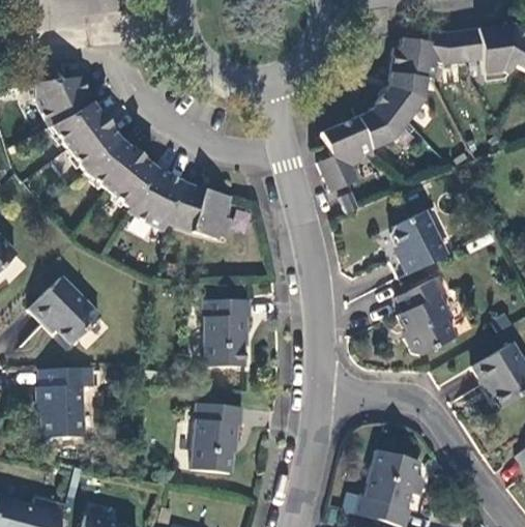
[(37,0),(49,80),(75,77),(63,0),(37,0)]
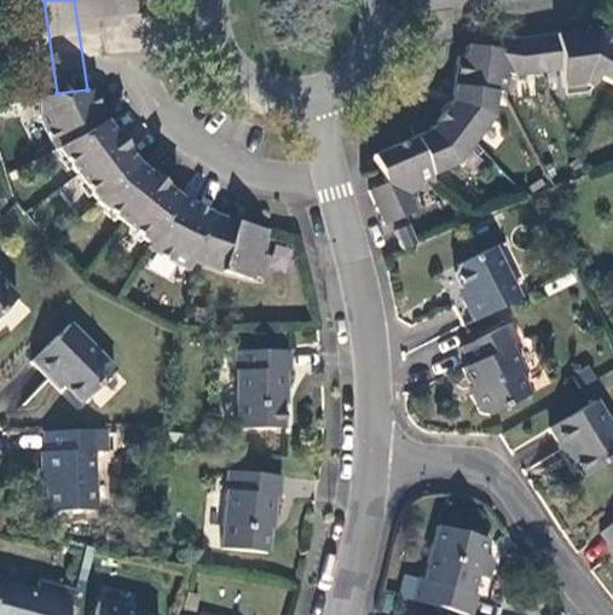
[(439,180),(435,173),(461,162),(496,115),(499,90),(508,91),(510,71),(524,73),(564,68),(567,85),(588,81),(594,86),(602,73),(612,79),(612,46),(601,39),(600,27),(524,36),(505,33),(503,47),(470,42),(469,54),(462,53),(456,99),(433,128),(377,152),(389,180),(371,189),(381,206),(388,222),(422,208),(414,191),(439,180)]
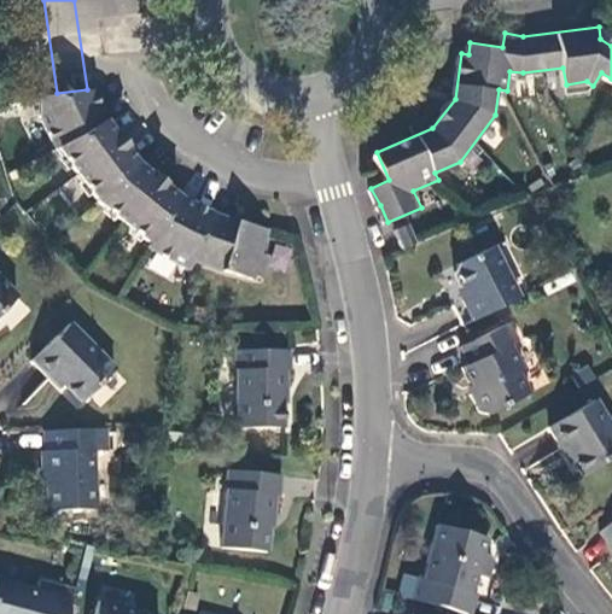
[(611,34),(599,27),(600,39),(611,46),(611,34)]
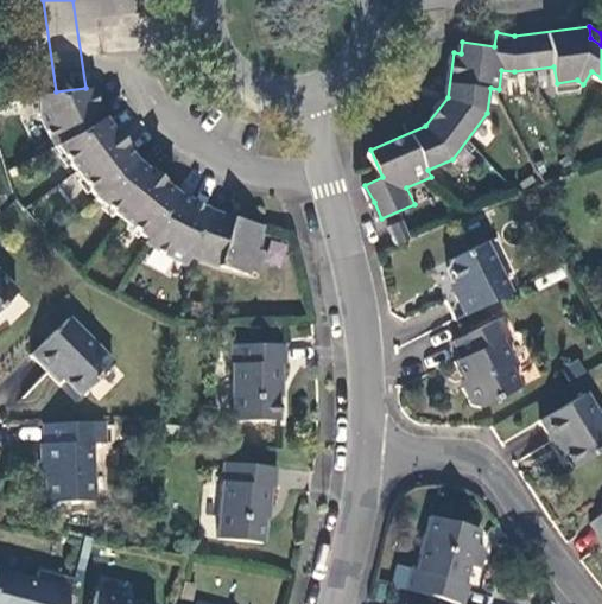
[(42,110),(58,145),(61,144),(100,196),(151,237),(149,241),(189,262),(192,254),(221,264),(252,272),(253,269),(260,272),(266,249),(259,247),(266,223),(234,215),(233,222),(209,214),(211,207),(192,196),(188,204),(176,197),(179,191),(165,180),(158,190),(145,179),(152,170),(139,159),(127,144),(118,152),(107,138),(118,131),(107,116),(101,120),(95,107),(102,103),(94,86),(86,88),(56,91),(39,94),(42,110)]
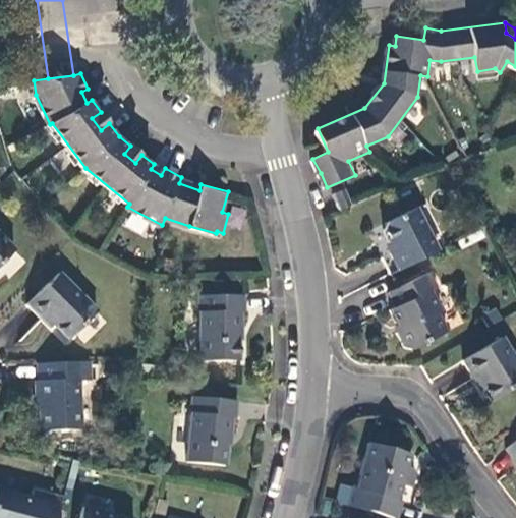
[(336,192),(343,209),(355,204),(348,187),(336,192)]
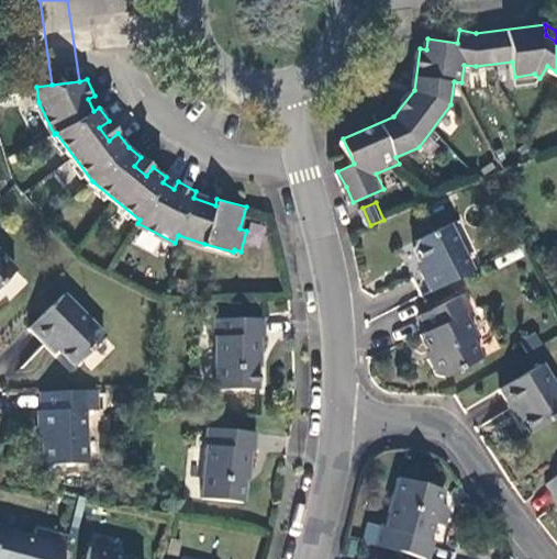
[(416,246),(429,270),(424,272),(434,290),(475,269),(452,223),(419,238),(416,246)]
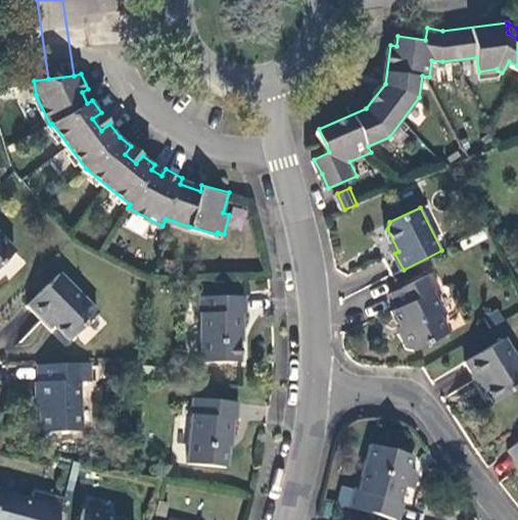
[(0,229),(0,266),(18,248),(0,229)]
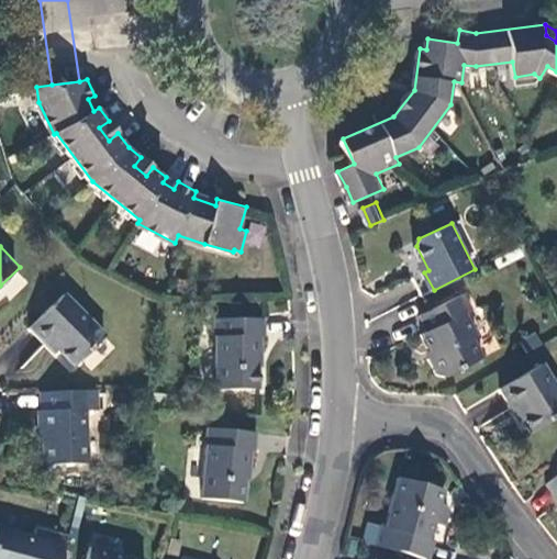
[(108,332),(68,291),(33,325),(49,342),(53,338),(77,364),(108,332)]
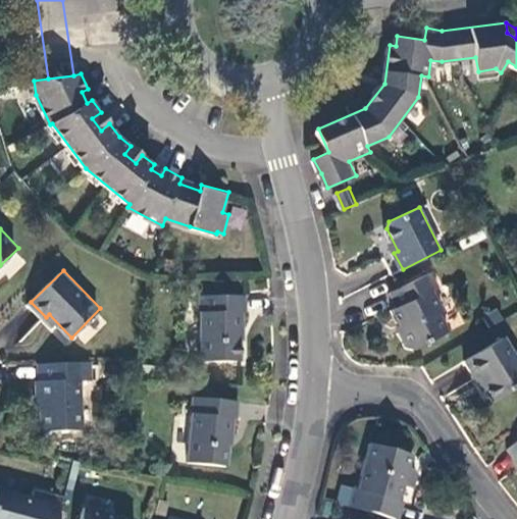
[(408,346),(415,348),(452,329),(443,311),(446,309),(435,289),(441,286),(433,270),(393,291),(400,305),(394,308),(404,328),(401,330),(408,346)]
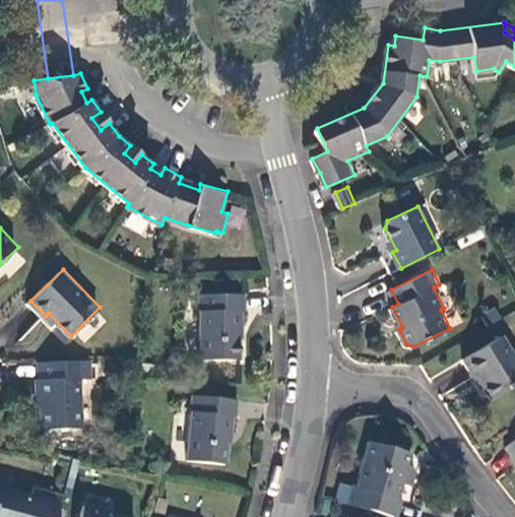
[(248,292),(201,292),(203,310),(203,358),(242,358),(242,327),(244,327),(245,309),(248,310),(248,292)]
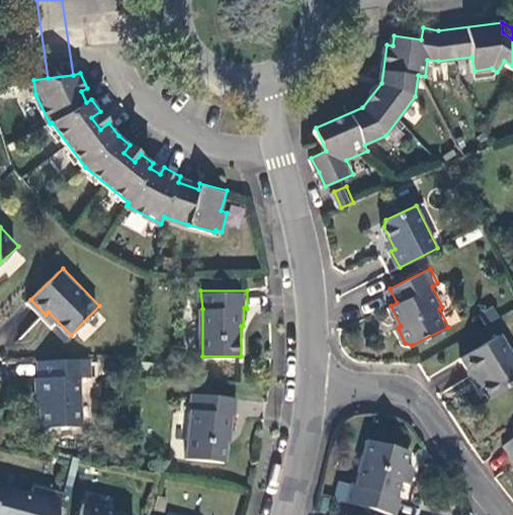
[(489,324),(502,316),(496,305),(482,313),(489,324)]
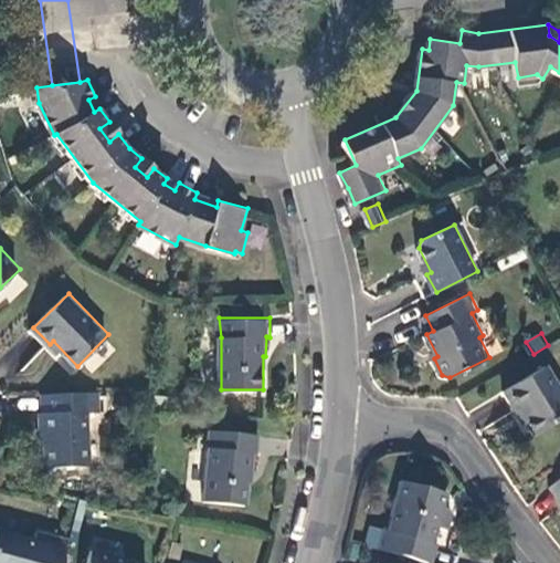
[(518,409),(521,407),(537,433),(559,418),(559,383),(548,364),(506,389),(518,409)]
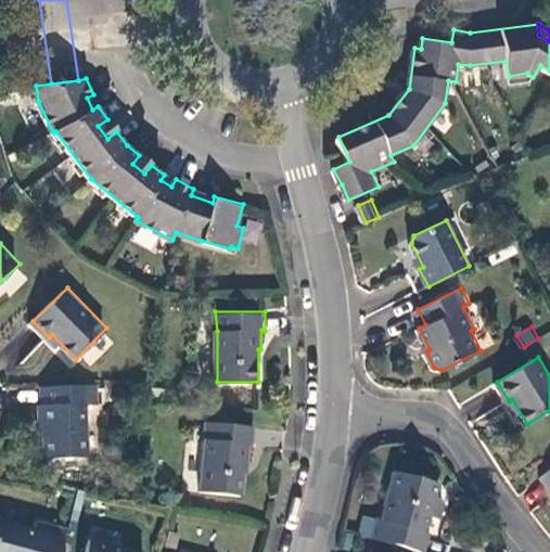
[(87,402),(99,402),(98,383),(43,385),(45,403),(41,403),(41,424),(45,424),(47,457),(88,456),(87,402)]
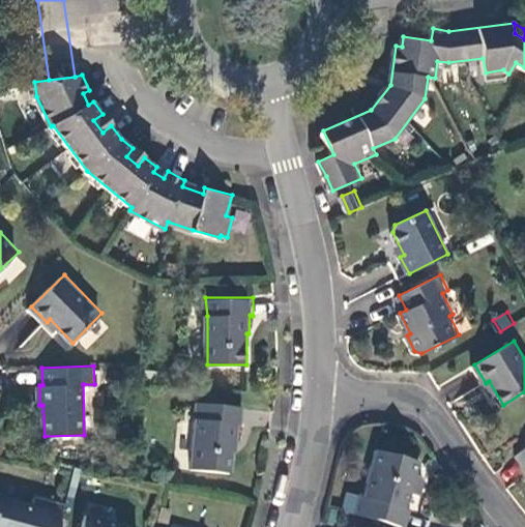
[(127,377),(127,367),(109,369),(110,378),(127,377)]
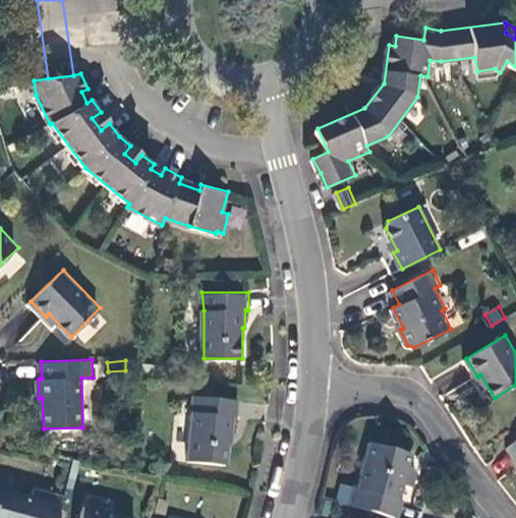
[(241,398),(195,394),(194,411),(190,460),(229,463),(232,433),(234,434),(236,415),(239,416),(241,398)]
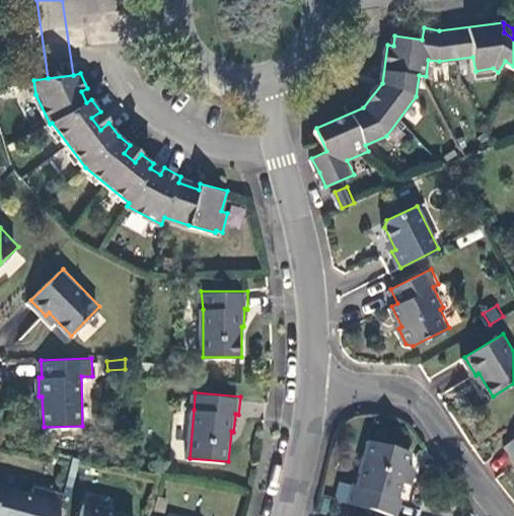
[(399,514),(404,497),(400,495),(404,482),(413,484),(417,468),(415,464),(409,462),(413,450),(371,438),(359,484),(355,483),(350,502),(399,514)]
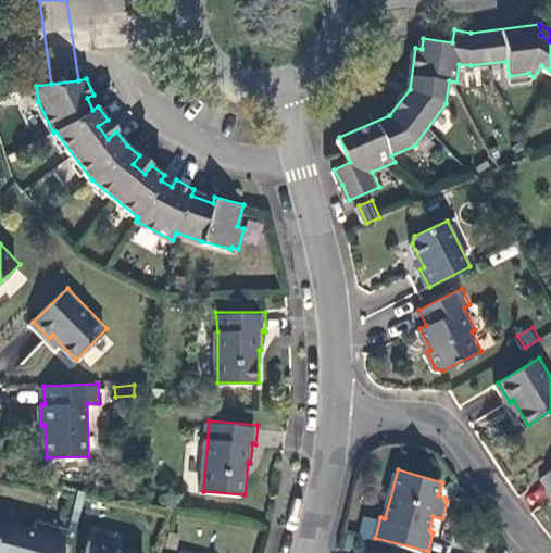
[(62,552),(70,528),(39,519),(37,529),(0,518),(0,552),(62,552)]
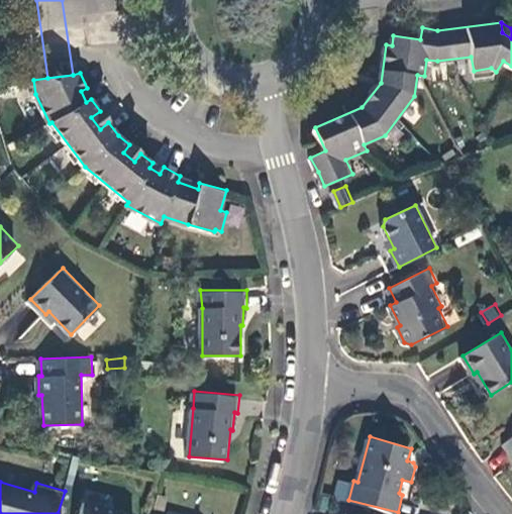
[(135,513),(86,501),(82,513),(135,513)]
